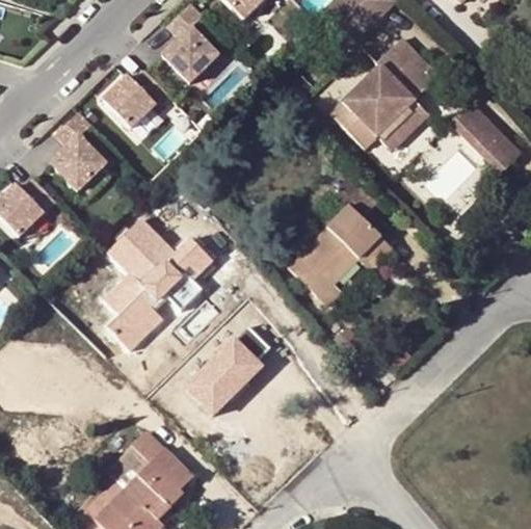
[(222,0),(249,26),(273,0),(222,0)]
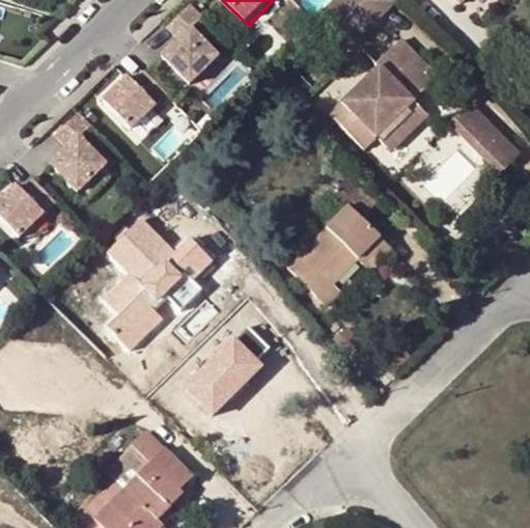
[(372,20),(353,0),(335,0),(326,9),(354,38),(372,20)]
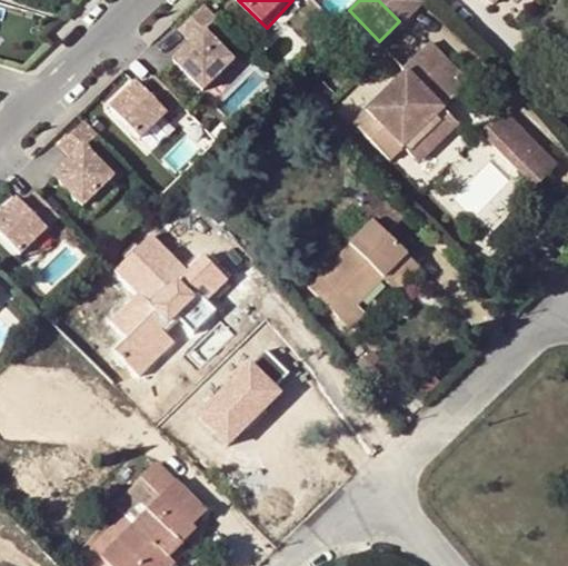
[(205,108),(245,73),(210,33),(219,26),(206,9),(181,29),(189,39),(163,61),(205,108)]
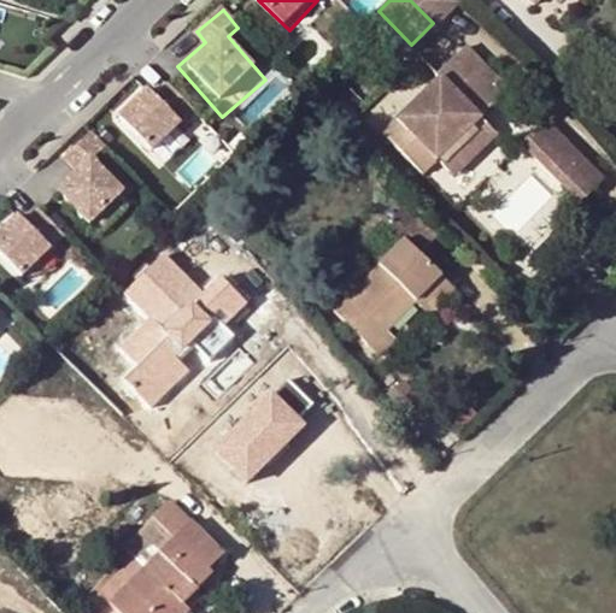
[(379,11),(367,23),(399,56),(411,45),(379,11)]
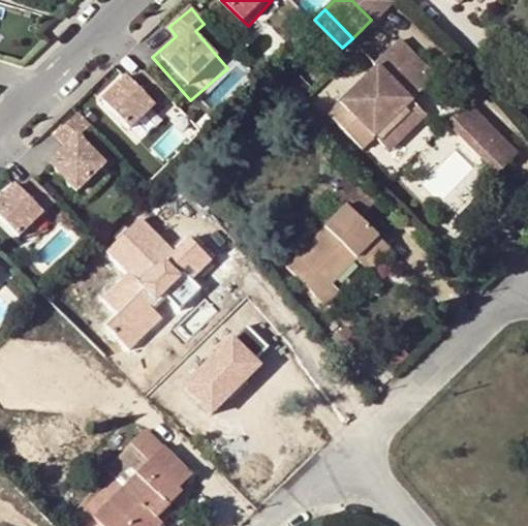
[(426,64),(416,55),(400,36),(373,62),(375,65),(329,112),(363,147),(374,135),(411,98),(425,85),(424,84),(415,74),(426,64)]
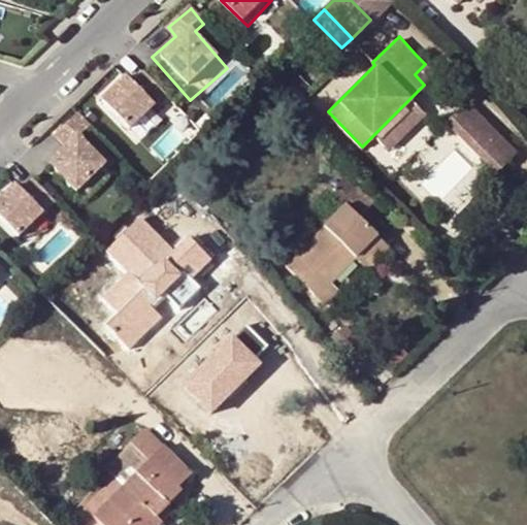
[(425,64),(415,74),(423,84),(434,73),(425,64)]
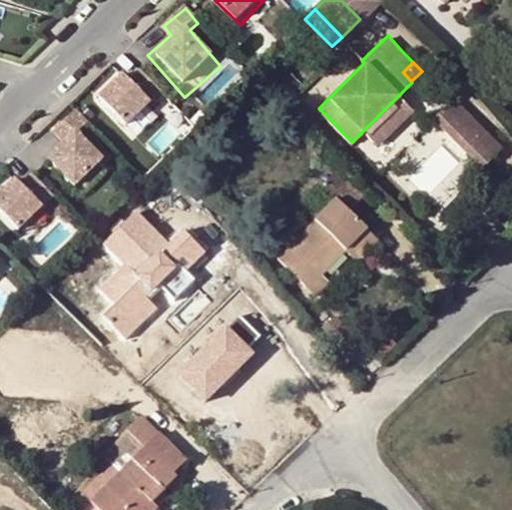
[(134,132),(167,101),(140,72),(132,80),(121,68),(96,91),(134,132)]
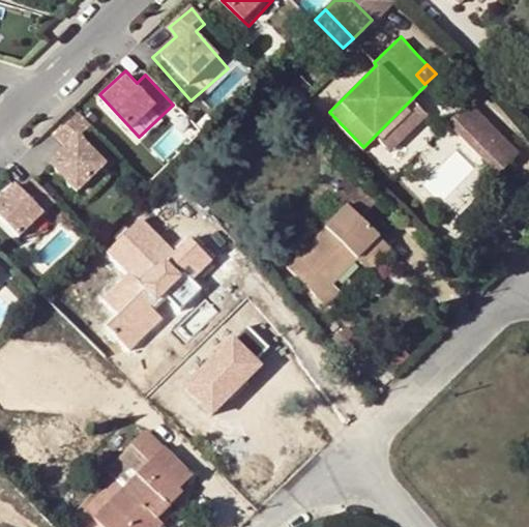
[(420,108),(412,98),(375,136),(383,145),(420,108)]
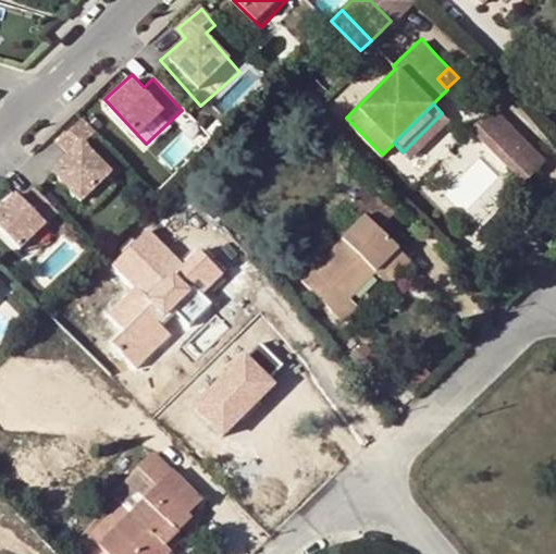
[(486,112),(476,123),(529,177),(540,167),(486,112)]
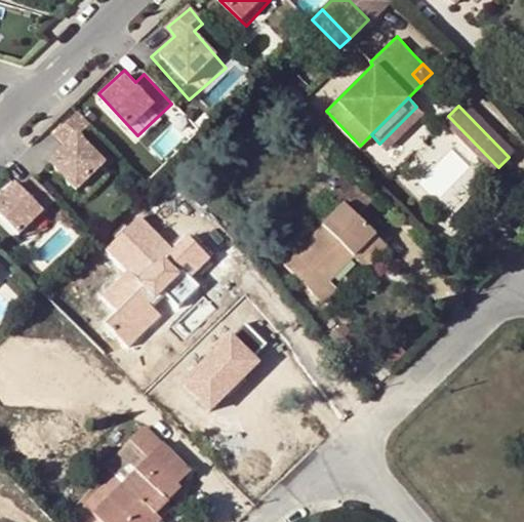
[(379,144),(386,149),(422,112),(416,107),(379,144)]
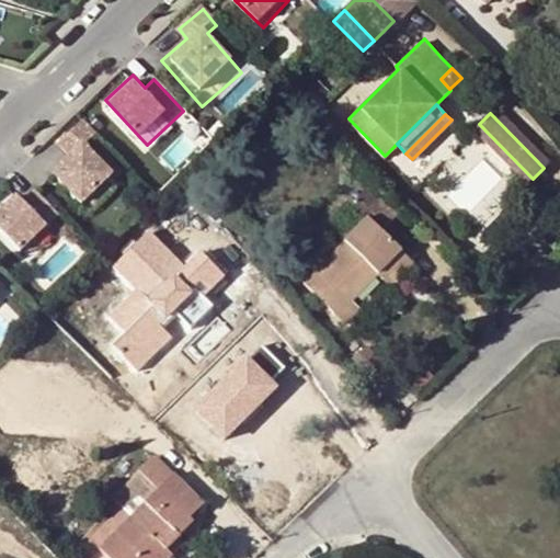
[(82,216),(126,178),(80,126),(67,138),(78,151),(48,178),(82,216)]
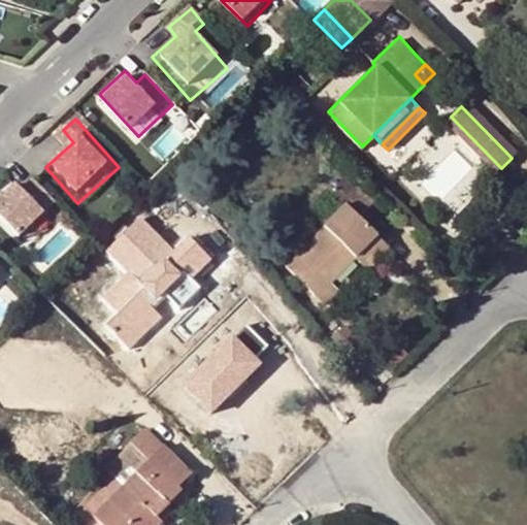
[(0,217),(20,239),(59,204),(36,178),(25,189),(18,181),(0,196),(0,217)]
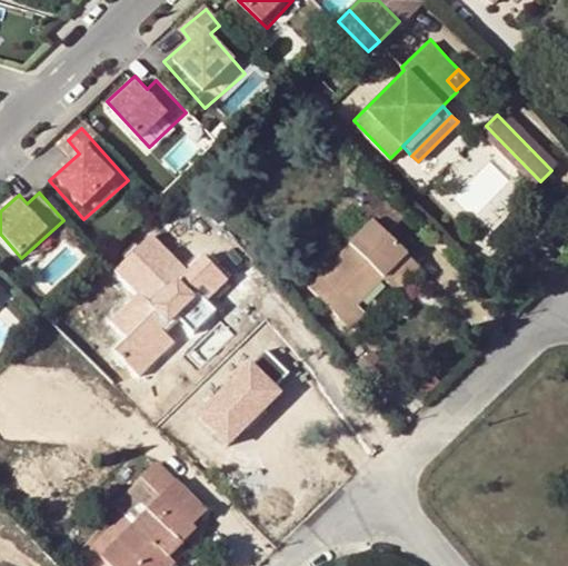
[(372,217),(377,212),(364,198),(361,195),(352,204),(369,220),(372,217)]
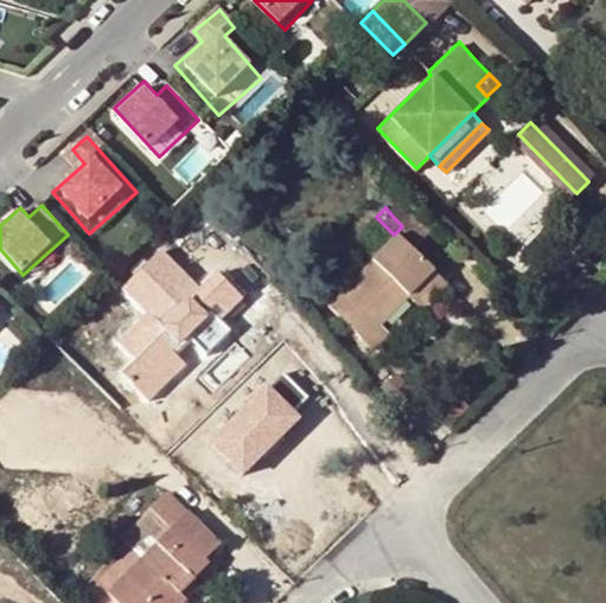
[(442,276),(397,231),(394,235),(327,302),(372,348),(388,332),(380,324),(408,296),(415,303),(442,276)]
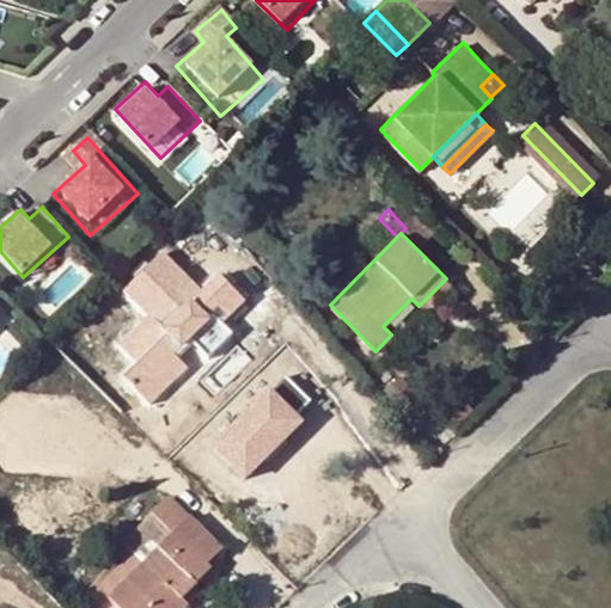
[(122,375),(142,395),(181,357),(175,352),(189,339),(194,345),(207,357),(233,332),(230,330),(221,321),(245,300),(218,271),(201,288),(164,249),(123,288),(147,313),(118,342),(136,361),(122,375)]
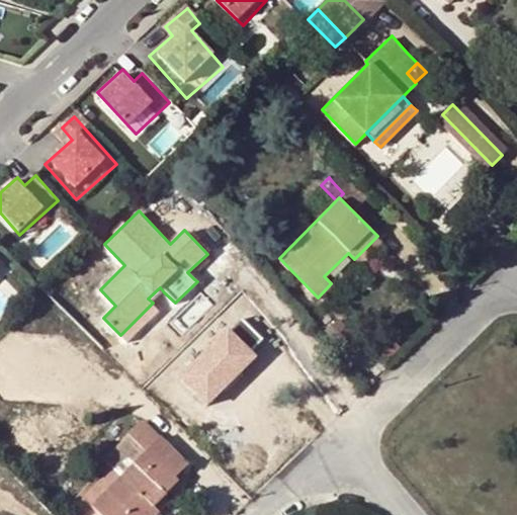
[(377,236),(354,259),(359,264),(382,241),(377,236)]
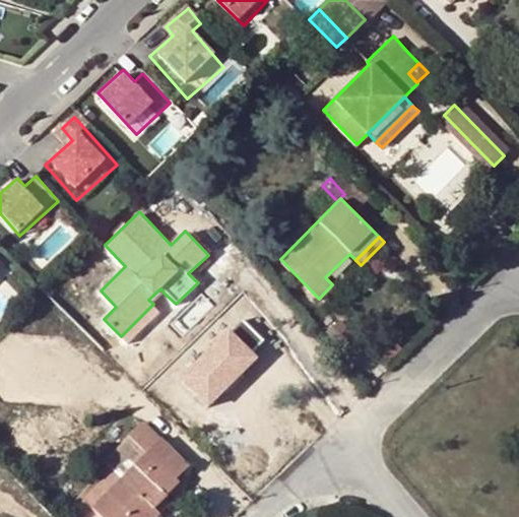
[(188,273),(195,280),(214,261),(208,255),(188,273)]
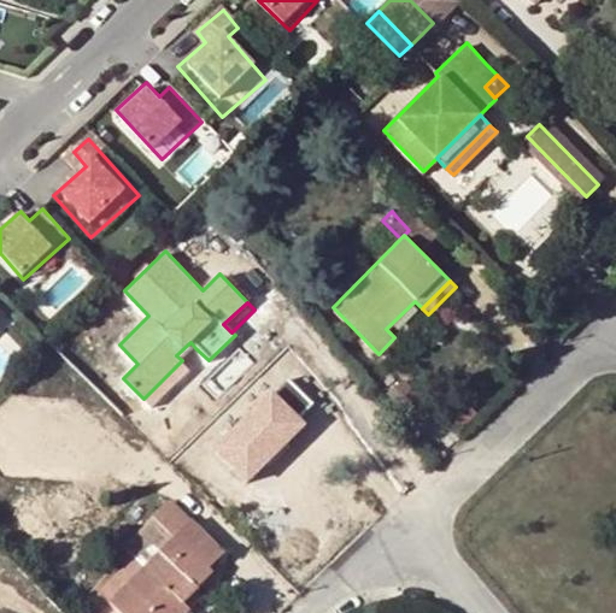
[(176,355),(182,360),(195,348),(191,342),(176,355)]
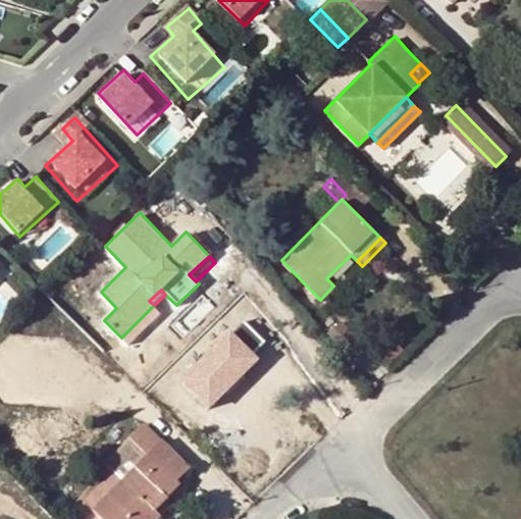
[(154,305),(121,338),(128,344),(160,312),(154,305)]
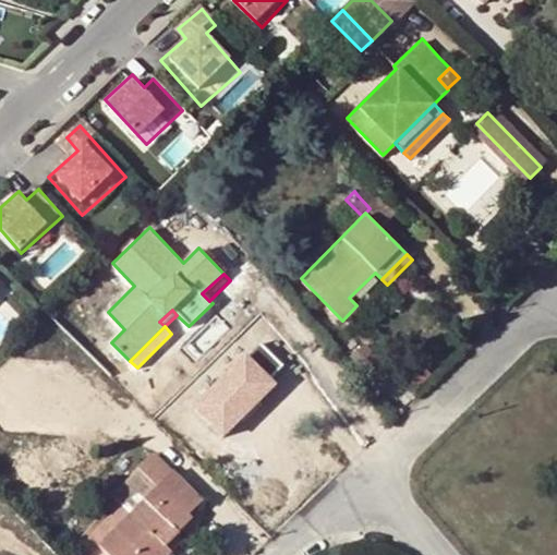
[(111,554),(166,554),(171,551),(166,544),(192,518),(188,514),(201,499),(171,470),(143,499),(123,519),(100,543),(111,554)]
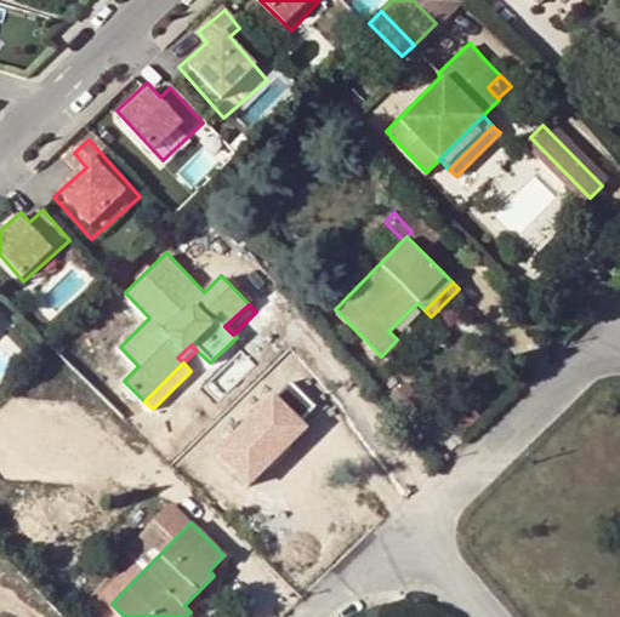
[(137,577),(159,555),(142,538),(120,560),(137,577)]
